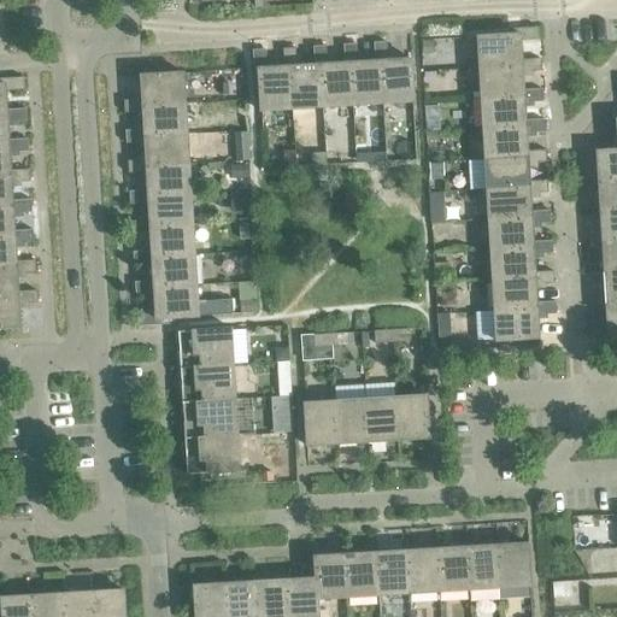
[(476,37),(479,69),(522,65),(522,60),(521,41),(539,41),(538,28),(518,29),(519,35),(476,37)]
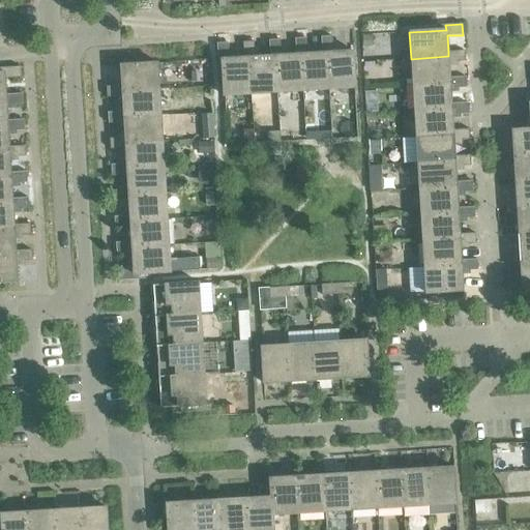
[(321,37),(322,53),(326,53),(328,90),(355,88),(353,52),(332,53),(331,36),(321,37)]
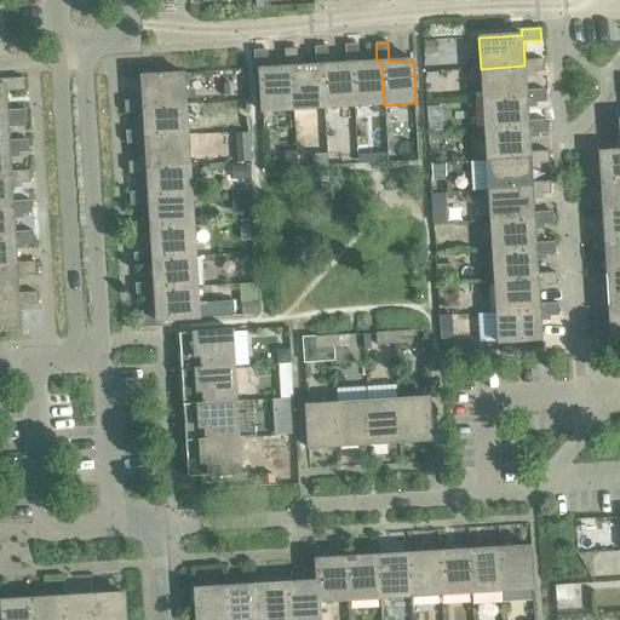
[(435,42),(424,42),(424,56),(435,55),(435,42)]
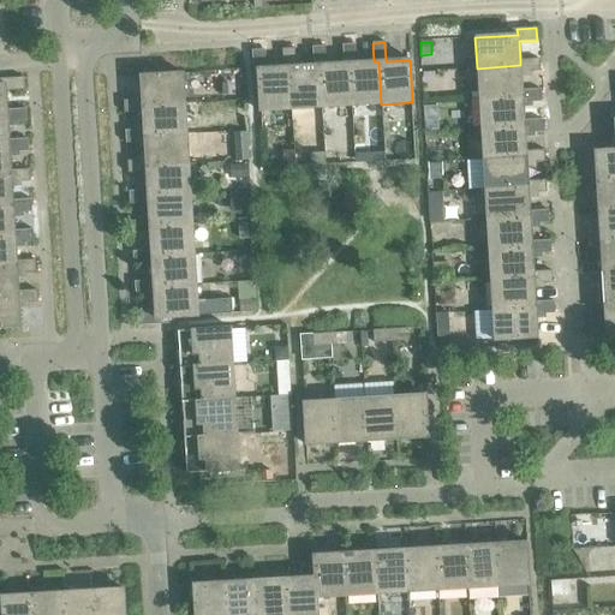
[(342,46),(344,64),(348,64),(351,106),(381,105),(378,61),(374,61),(356,63),(354,45),(342,46)]
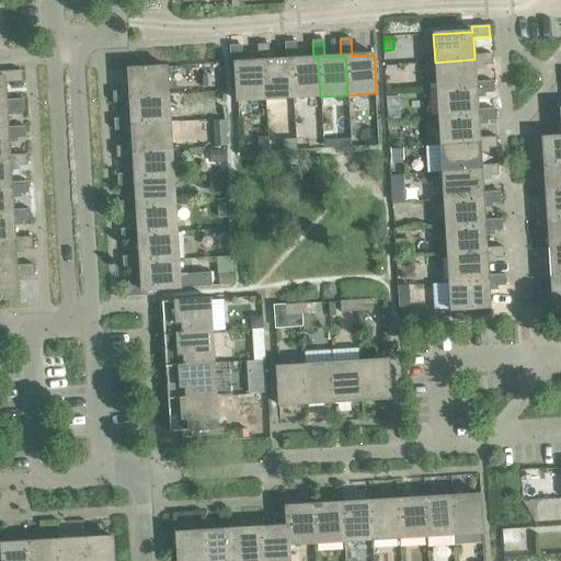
[(284,43),(285,60),(290,59),(293,99),(320,96),(318,58),(313,58),(297,59),(296,43),(284,43)]
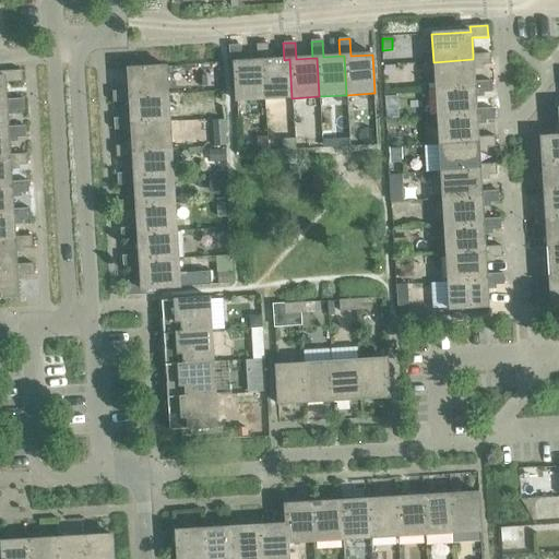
[(256,45),(257,61),(262,61),(264,99),(292,98),(289,59),(284,60),(268,60),(268,44),(256,45)]
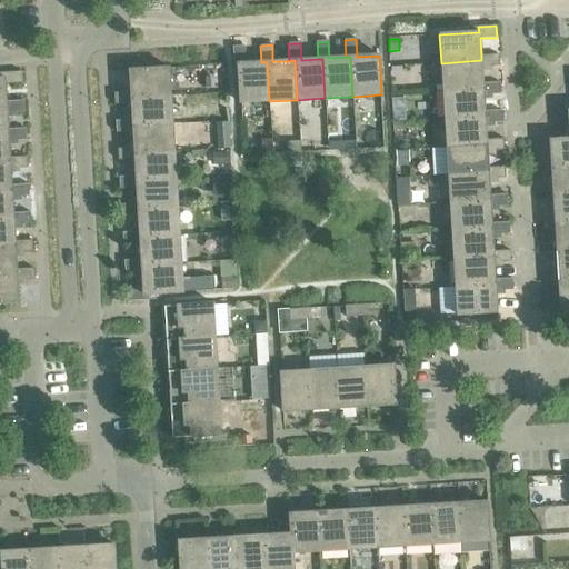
[(267,62),(261,62),(245,63),(243,47),(232,47),(233,65),(237,65),(240,103),(269,101),(267,62)]
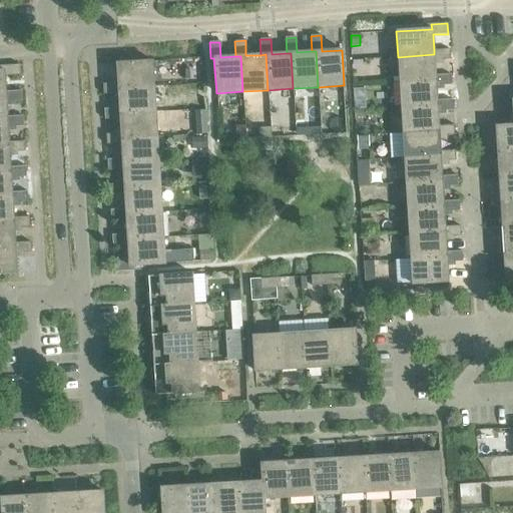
[(398,57),(400,82),(435,80),(435,75),(434,60),(449,59),(449,49),(434,50),(434,54),(398,57)]
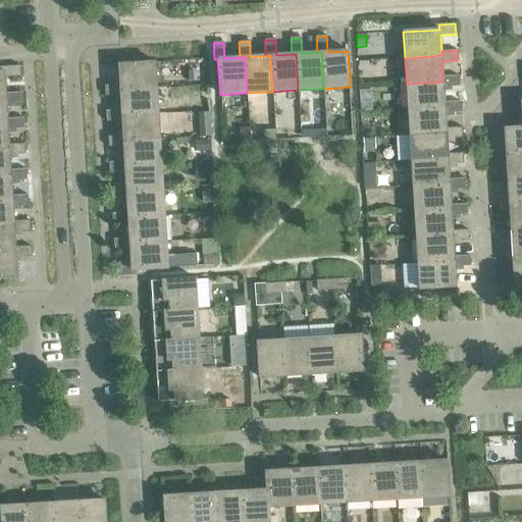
[(105,96),(120,95),(120,91),(157,89),(155,62),(118,64),(120,85),(104,86),(105,96)]
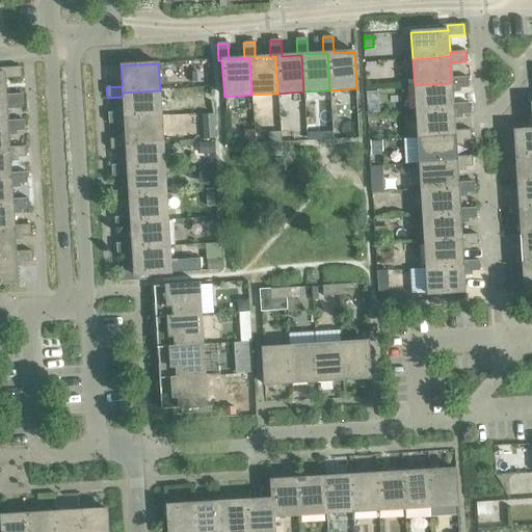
[(0,73),(0,100),(6,100),(5,95),(5,79),(21,78),(20,67),(3,68),(4,73),(0,73)]
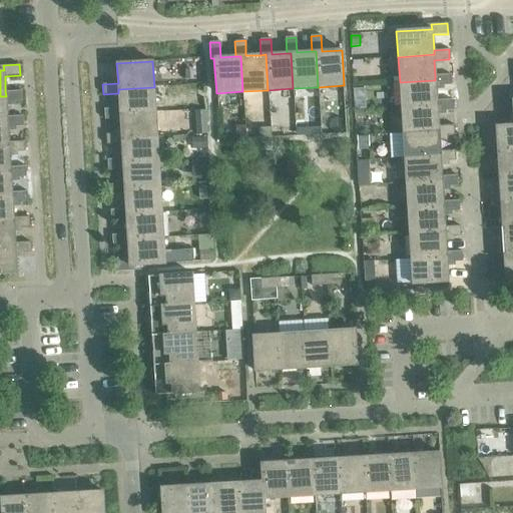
[(400,82),(401,107),(437,105),(437,101),(436,86),(451,85),(450,74),(435,75),(435,80),(400,82)]
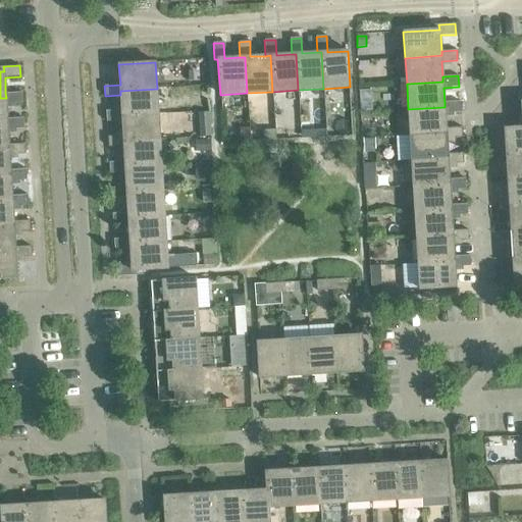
[(106,121),(122,120),(122,116),(158,114),(157,89),(120,91),(120,95),(121,110),(106,111),(106,121)]
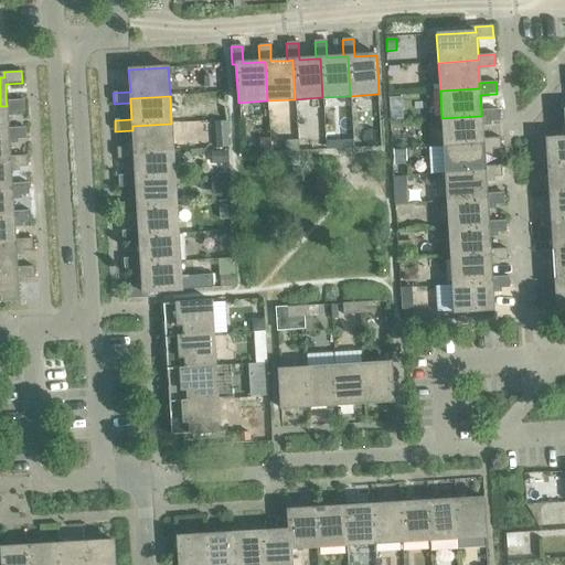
[(0,106),(0,134),(8,134),(8,129),(7,113),(23,112),(23,100),(6,100),(7,106),(0,106)]
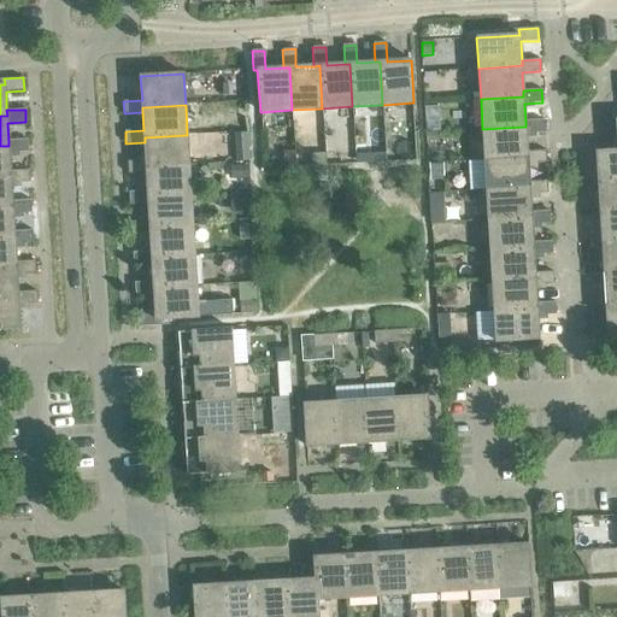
[(482,129),(485,159),(528,157),(527,152),(526,134),(545,133),(544,121),(526,122),(526,127),(482,129)]
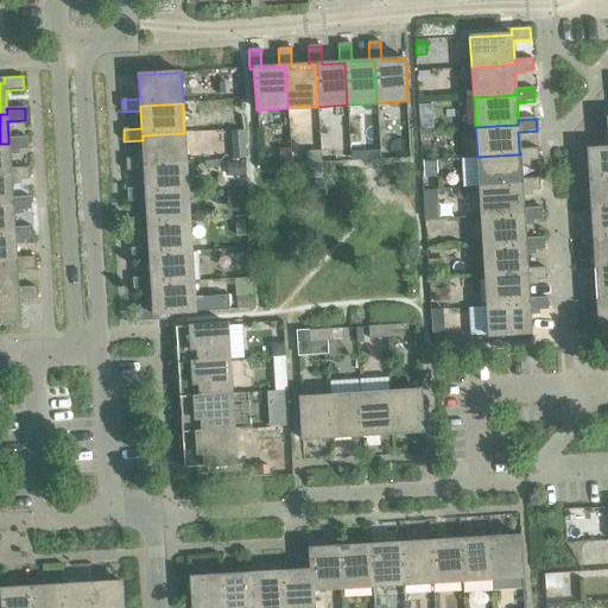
[(244,131),(230,132),(232,149),(244,147),(244,131)]
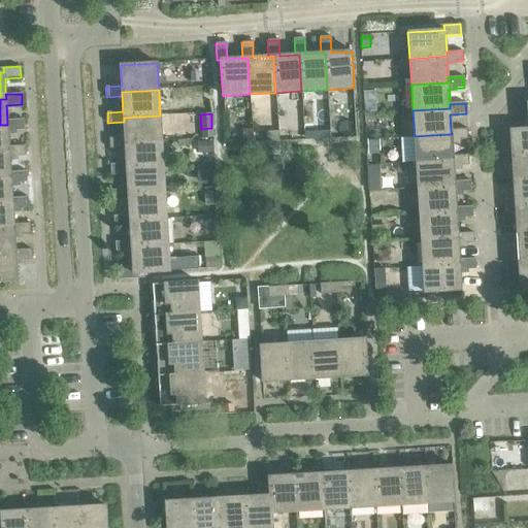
[(109,149),(125,147),(125,143),(162,141),(160,116),(124,118),(124,122),(125,137),(108,138),(109,149)]
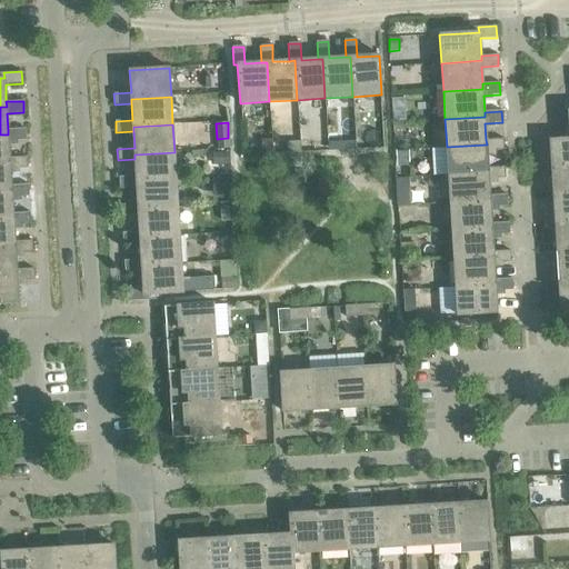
[(0,135),(0,162),(10,162),(10,158),(9,141),(26,140),(25,129),(8,130),(8,135),(0,135)]
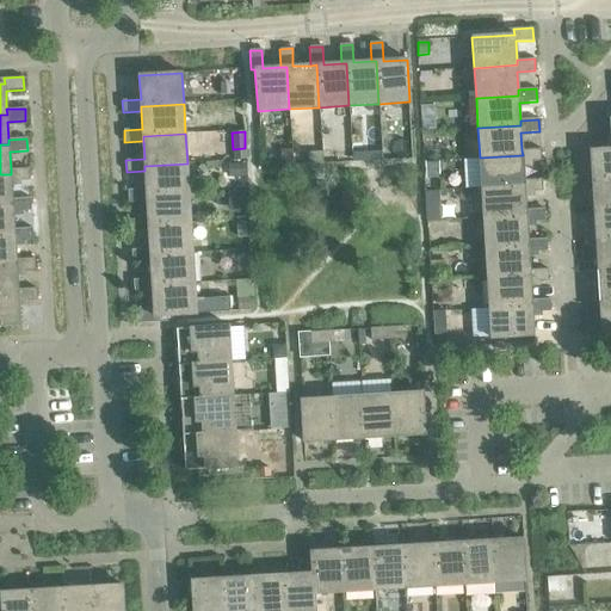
[(610,148),(590,150),(592,181),(610,179),(610,148)]
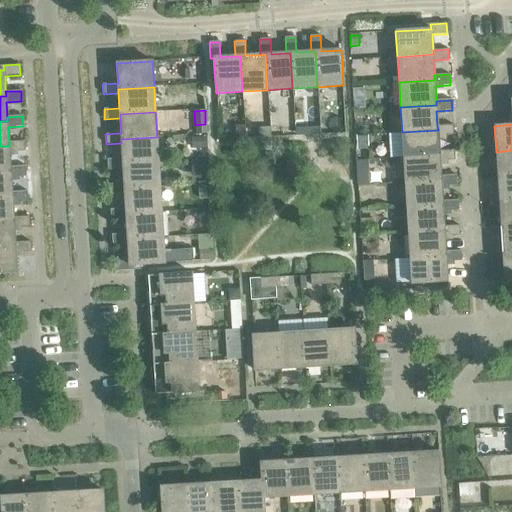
[(402,132),(403,157),(439,155),(439,151),(438,136),(453,135),(453,125),(437,126),(438,130),(402,132)]
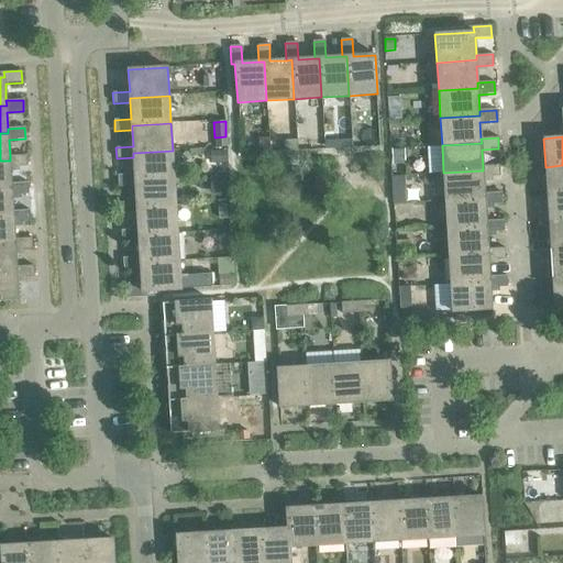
[(268,139),(257,139),(258,148),(268,148),(268,139)]
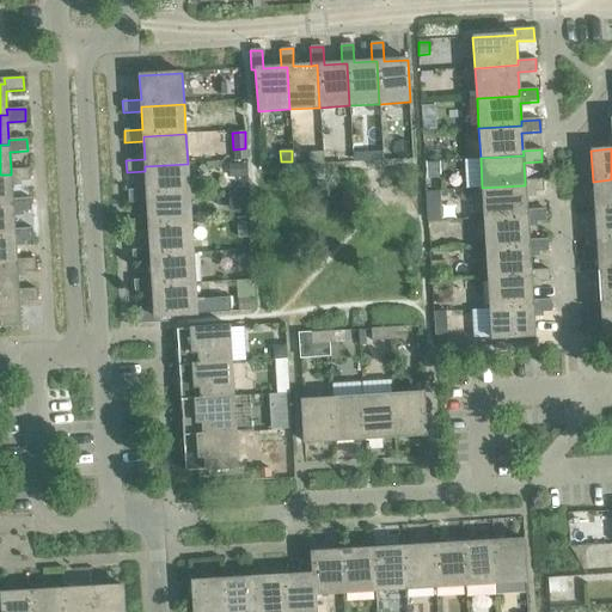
[(383,151),(368,152),(369,161),(383,160),(383,151)]
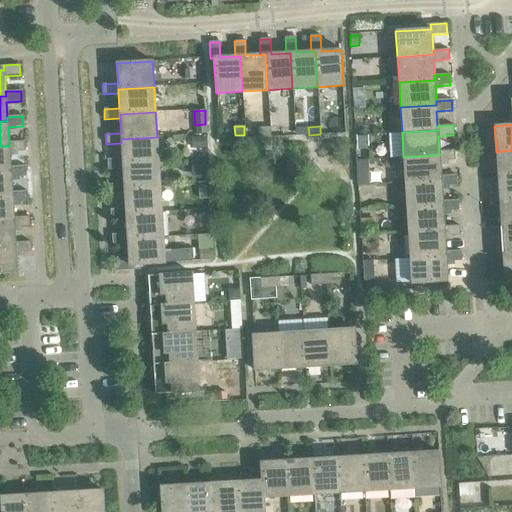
[(270,127),(257,128),(258,138),(270,137),(270,127)]
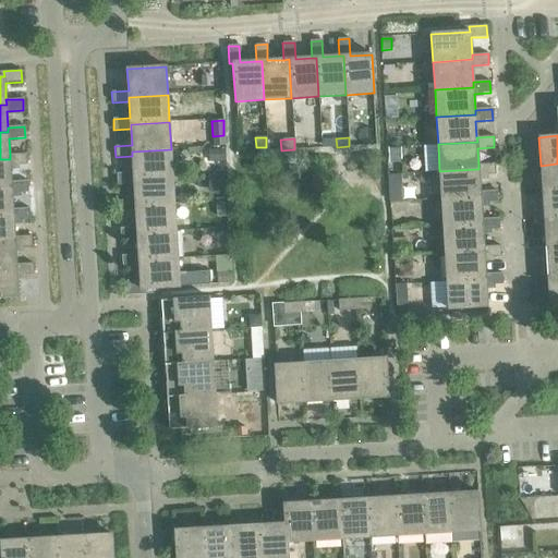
[(400,148),(388,148),(388,164),(401,164),(400,148)]
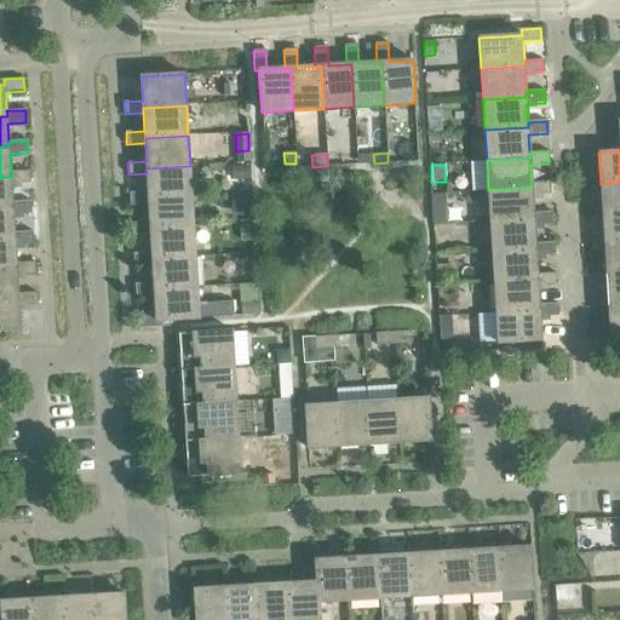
[(131,206),(149,205),(149,199),(191,196),(190,166),(147,168),(147,173),(148,191),(130,193),(131,206)]
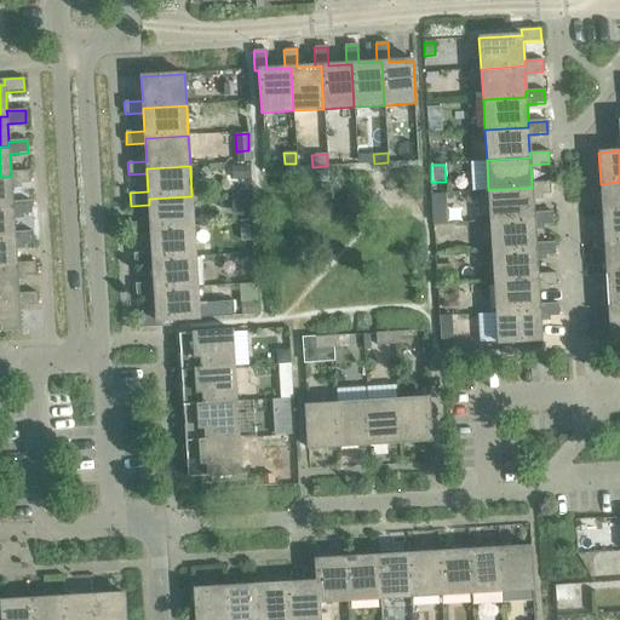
[(250,167),(231,167),(231,179),(250,178),(250,167)]
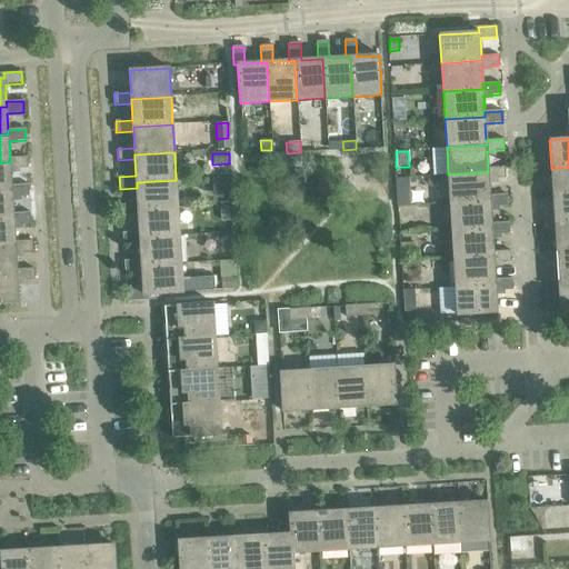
[(0,162),(0,190),(11,190),(11,186),(10,169),(27,168),(27,157),(10,158),(10,162),(0,162)]
